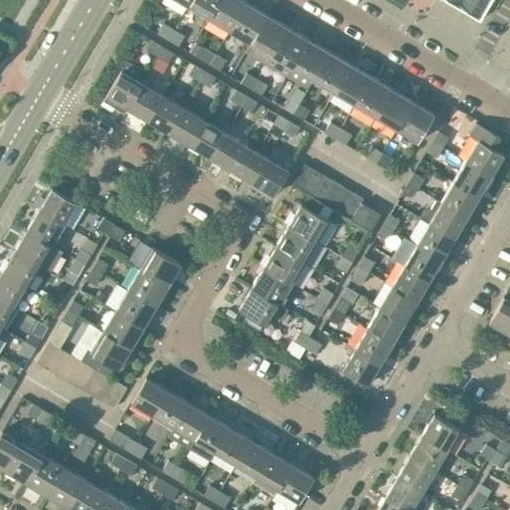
[(193,0),(189,7),(210,20),(221,0),(193,0)]
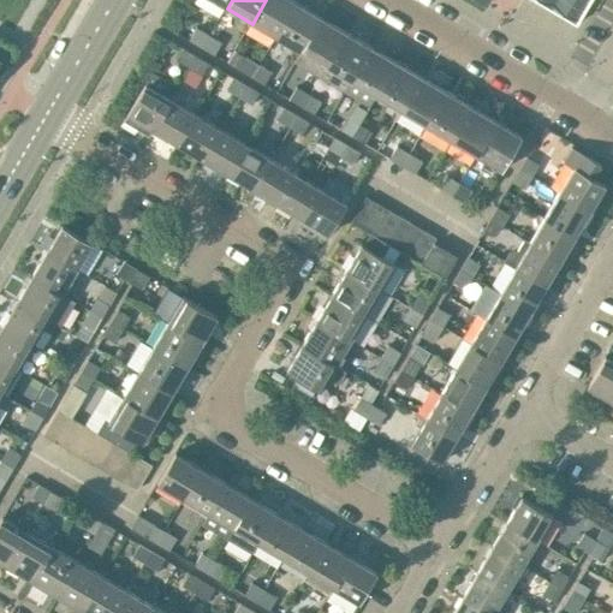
[(298,4),(290,0),(266,0),(253,24),(278,39),(298,4)]
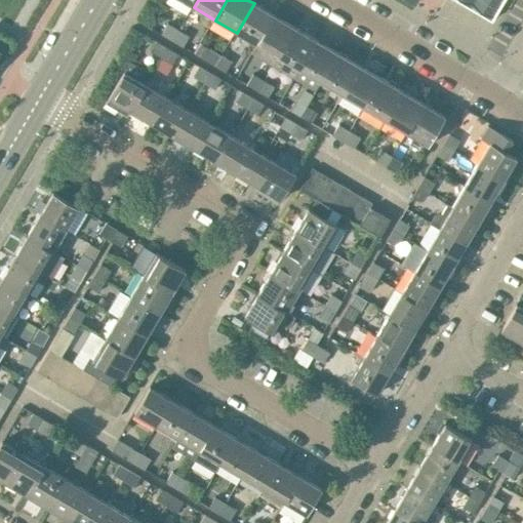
[(522,0),(408,0),(417,5),(420,0),(456,0),(493,22),(506,0),(522,0)]
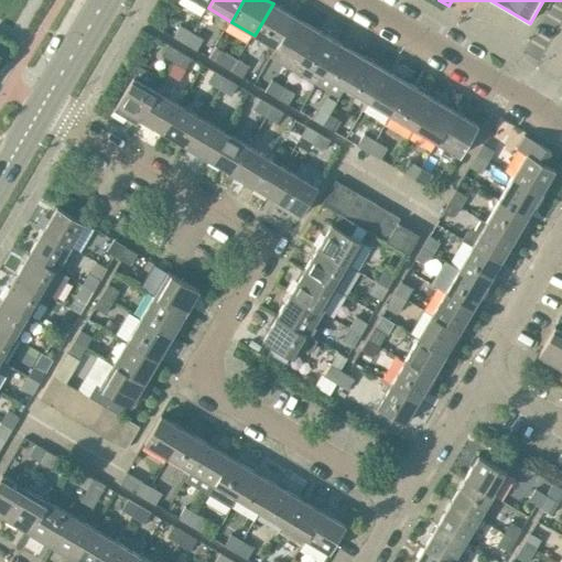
[(277,49),(295,18),(273,3),(255,35),(277,49)]
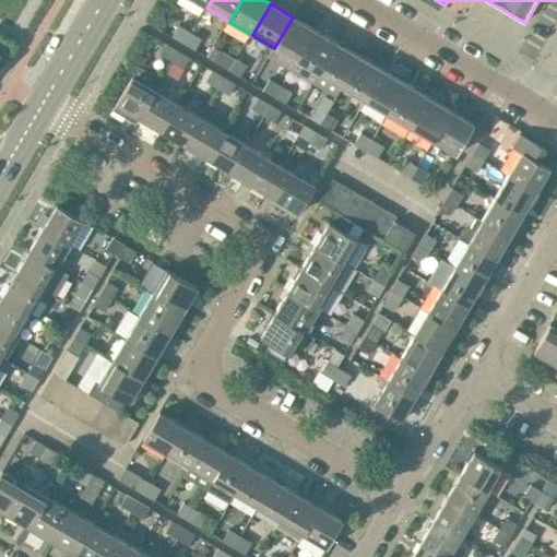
[(270,57),(293,70),(316,31),(293,18),(274,48),(270,57)]
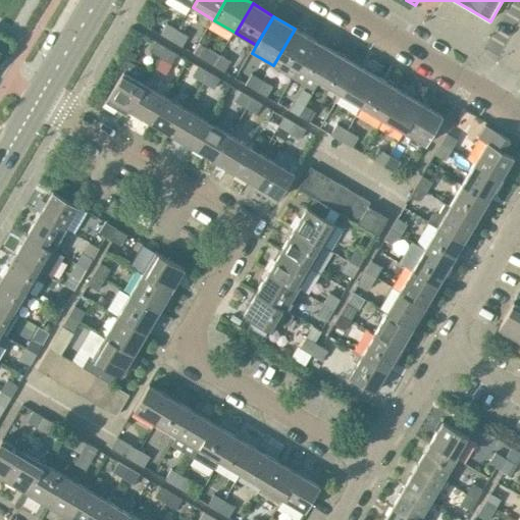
[(162,36),(172,42),(178,31),(168,24),(162,36)]
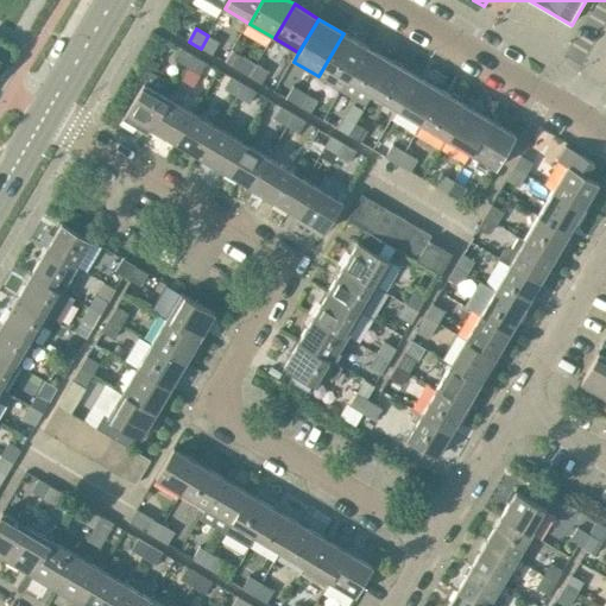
[(319,76),(343,90),(368,48),(343,33),(319,76)]
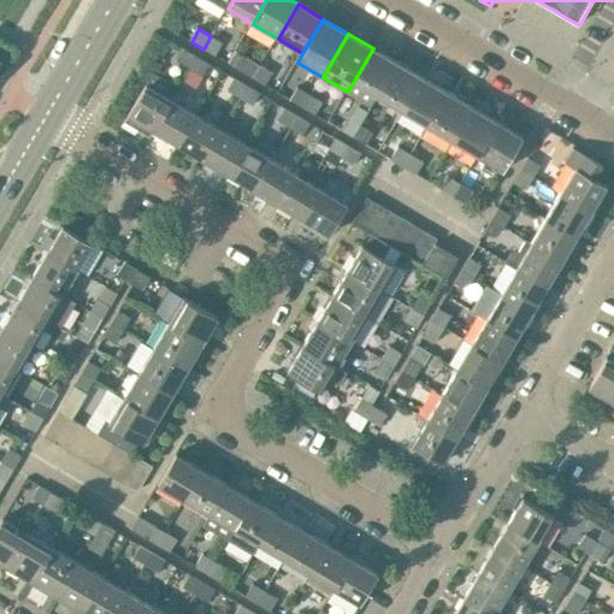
[(204,49),(217,57),(224,43),(211,36),(204,49)]
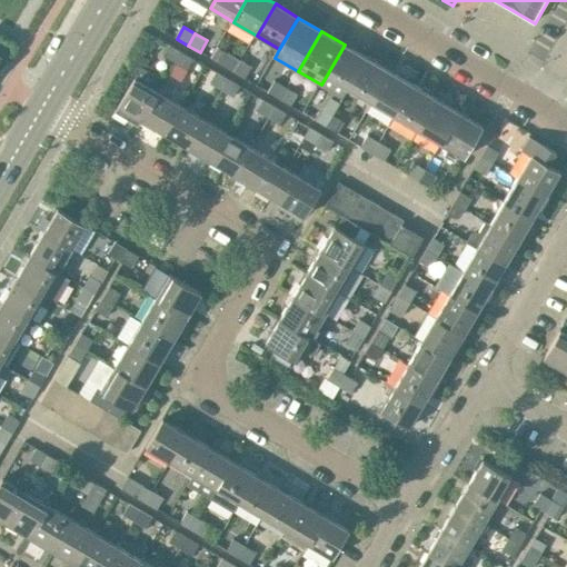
[(344,99),(349,90),(368,59),(345,45),(321,85),(344,99)]
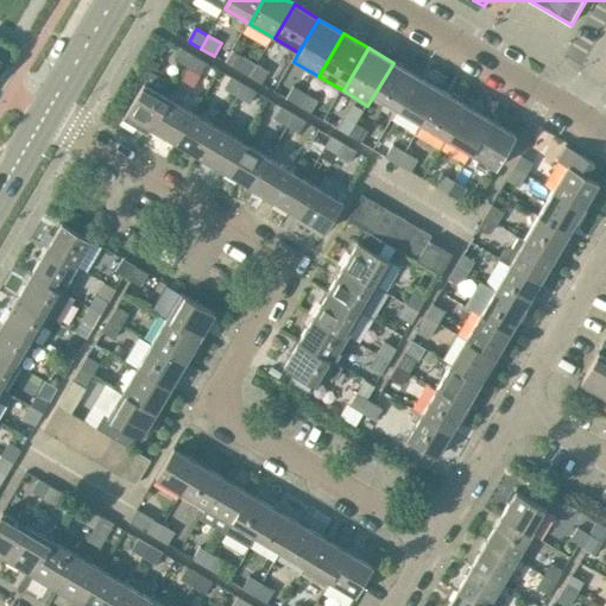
[(177,62),(189,69),(196,57),(184,50),(177,62)]
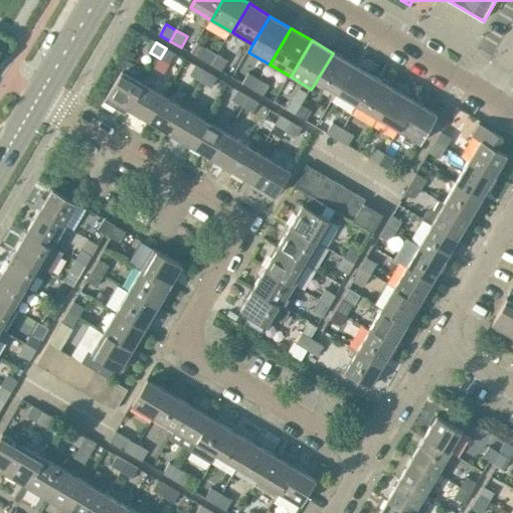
[(160,58),(170,64),(176,54),(166,48),(160,58)]
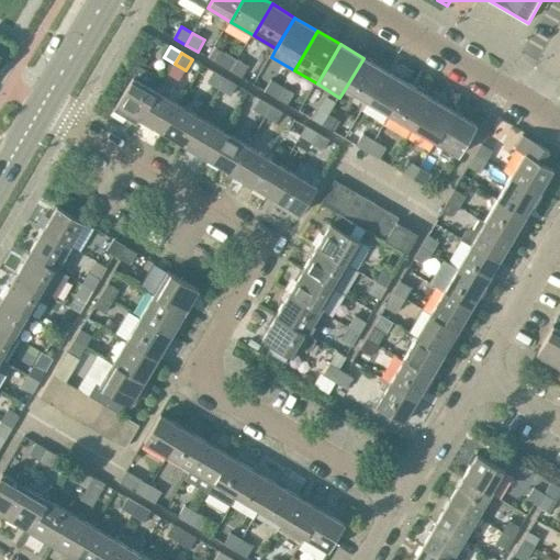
[(221,65),(232,71),(238,60),(227,54),(221,65)]
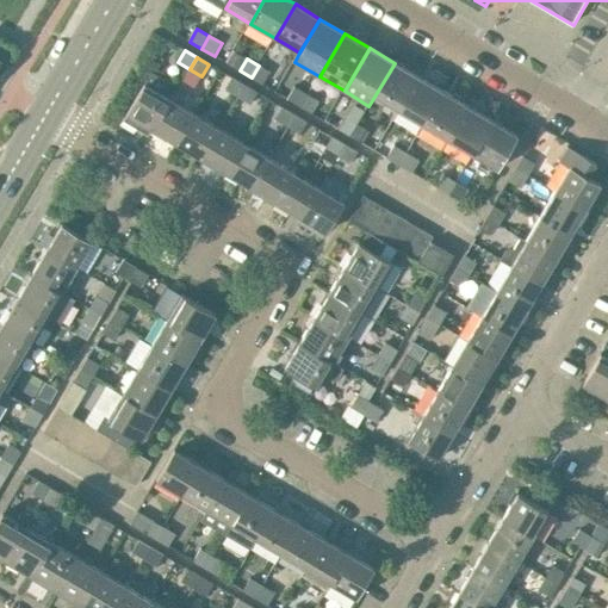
[(374,97),(399,112),(420,78),(395,63),(374,97)]
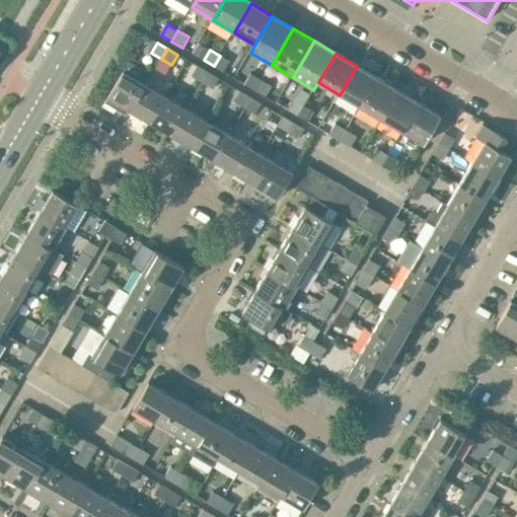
[(214,66),(224,72),(230,62),(220,56),(214,66)]
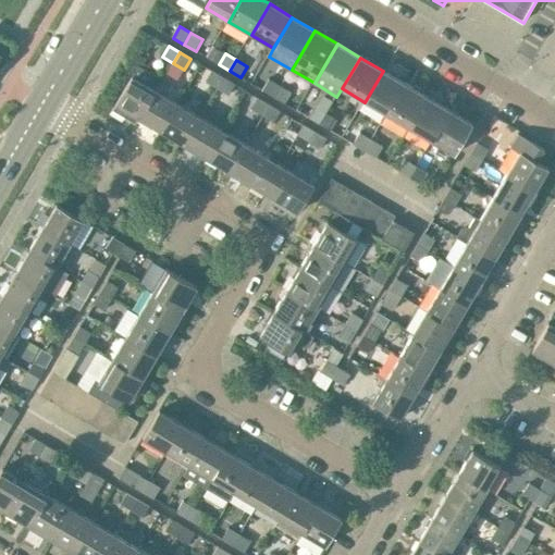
[(365,102),(387,115),(405,84),(383,71),(365,102)]
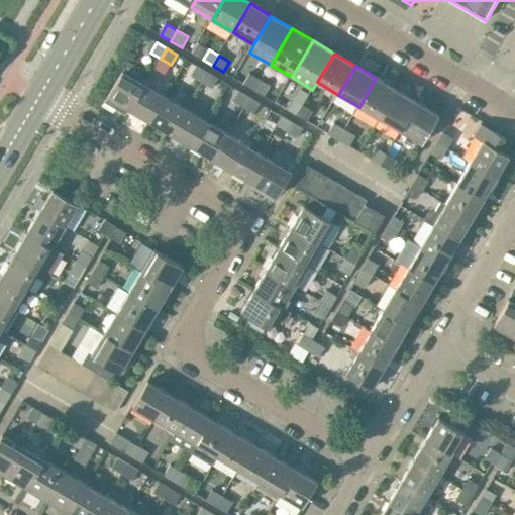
[(192,78),(203,84),(209,73),(198,67),(192,78)]
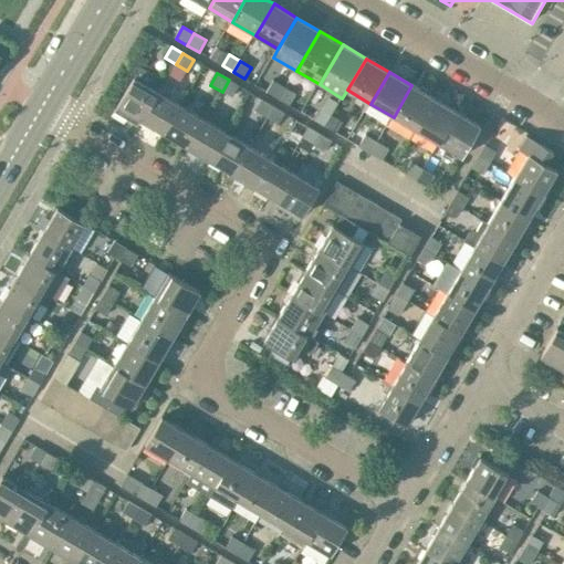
[(132,115),(143,122),(159,93),(136,79),(115,113),(128,121),(132,115)]
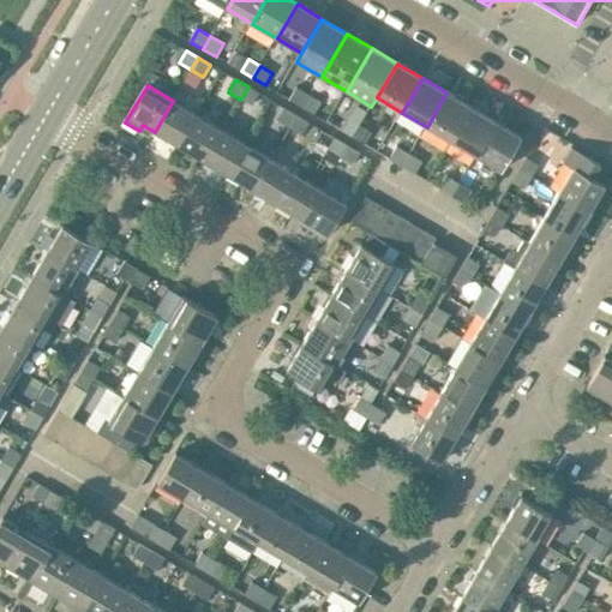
[(241,100),(253,107),(261,94),(249,87),(241,100)]
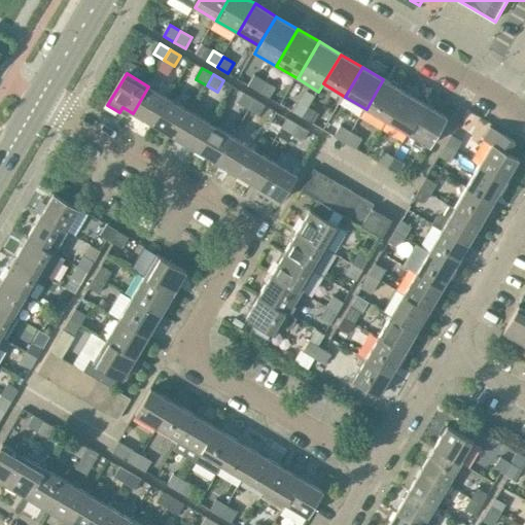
[(249,86),(260,93),(267,82),(255,76),(249,86)]
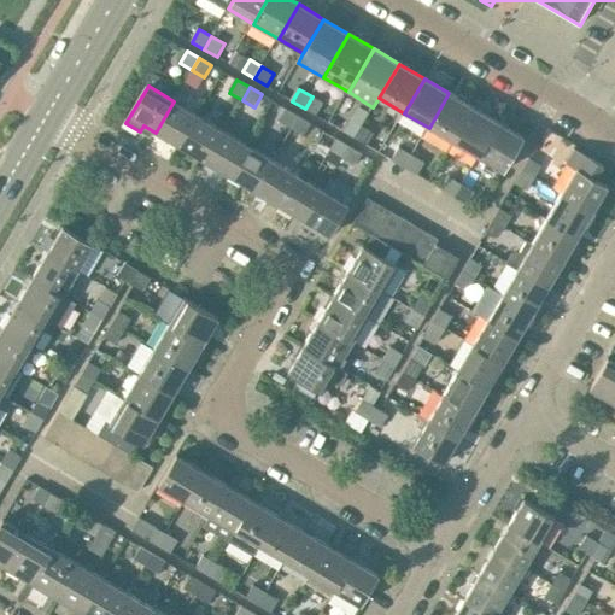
[(429,128),(454,142),(474,109),(449,93),(429,128)]
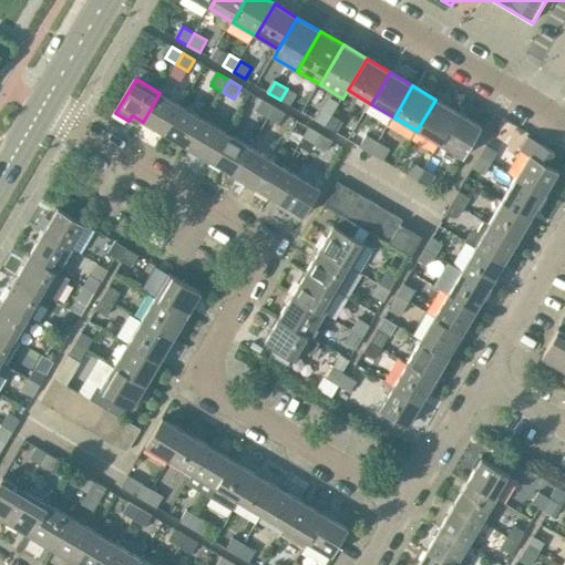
[(280,100),(291,106),(298,95),(287,89),(280,100)]
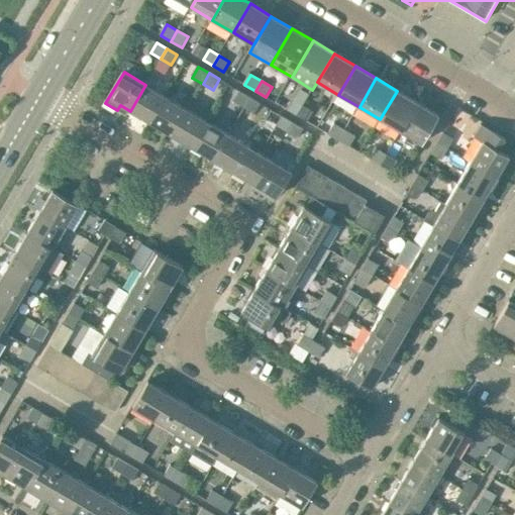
[(130,111),(150,123),(167,97),(145,85),(130,111)]
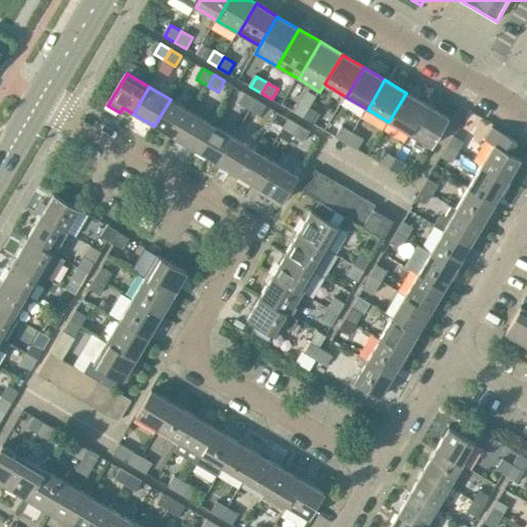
[(389,122),(410,134),(428,105),(406,93),(389,122)]
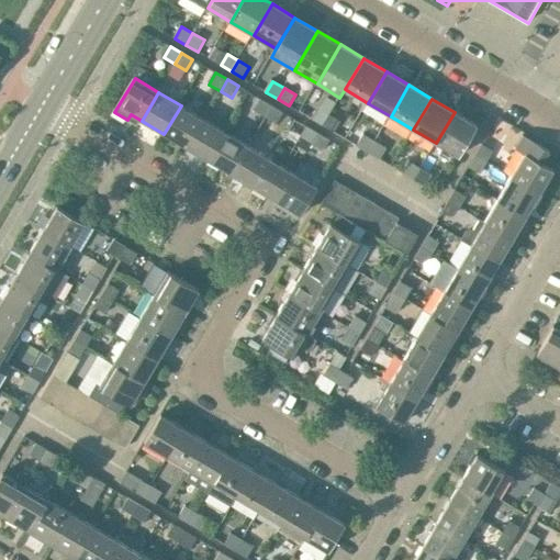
[(255,111),(266,118),(272,107),(261,100),(255,111)]
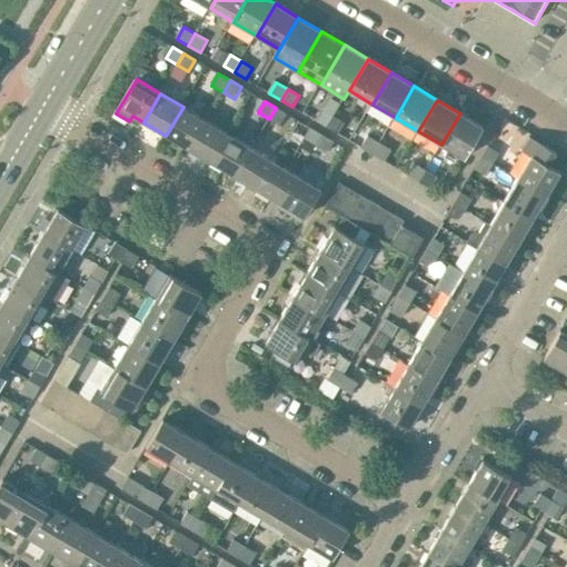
[(166,136),(189,149),(206,121),(183,107),(166,136)]
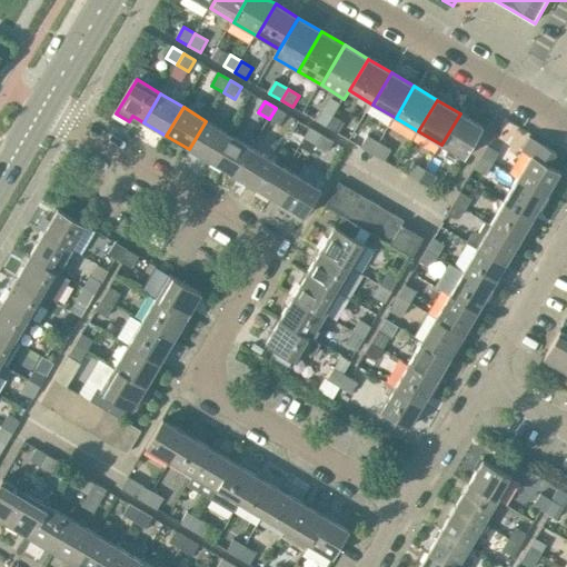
[(269,119),(281,126),(288,115),(276,108),(269,119)]
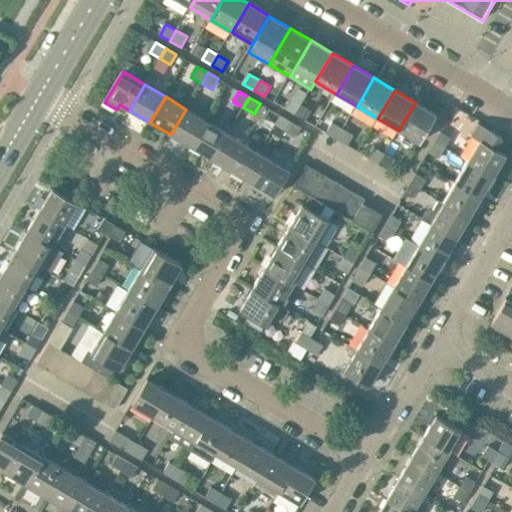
[(285,109),(295,115),(301,104),(291,98),(285,109)]
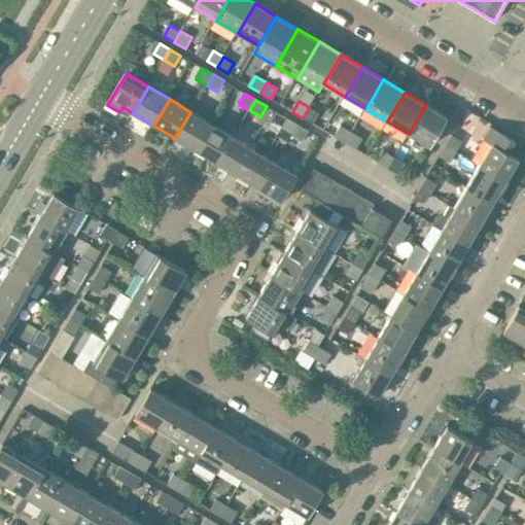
[(409,134),(430,147),(448,117),(426,105),(409,134)]
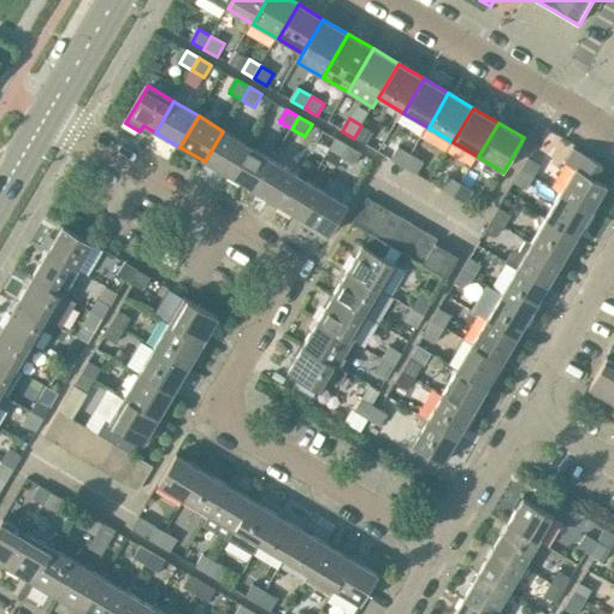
[(354,139),(367,146),(375,133),(361,125),(354,139)]
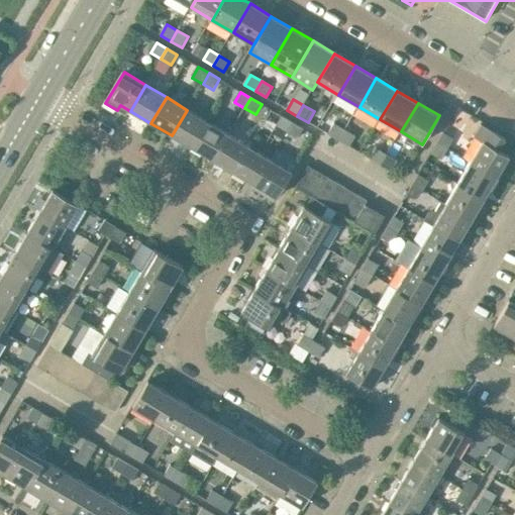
[(172,135),(193,148),(208,122),(187,110),(172,135)]
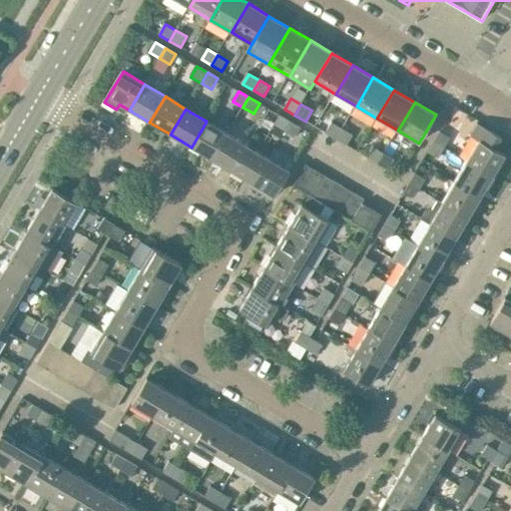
[(275,126),(285,132),(291,122),(281,115),(275,126)]
